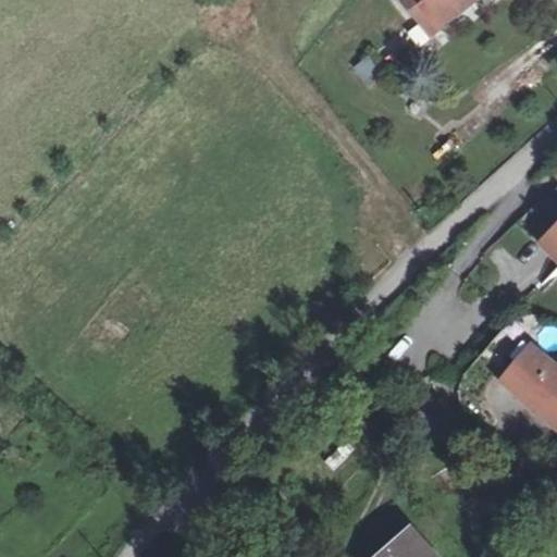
[(404,0),(429,34),(474,0),(404,0)]
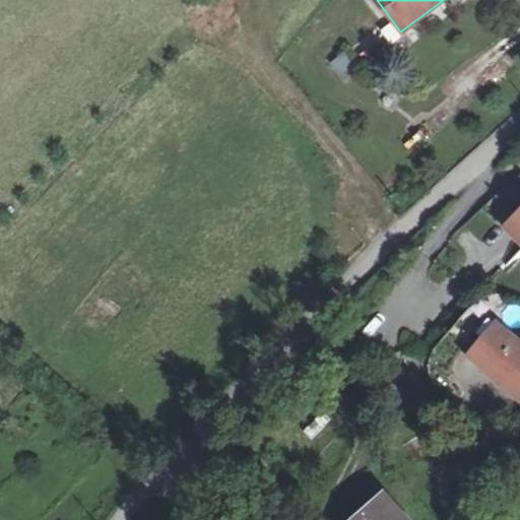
[(519,214),(508,226),(519,239),(519,214)]
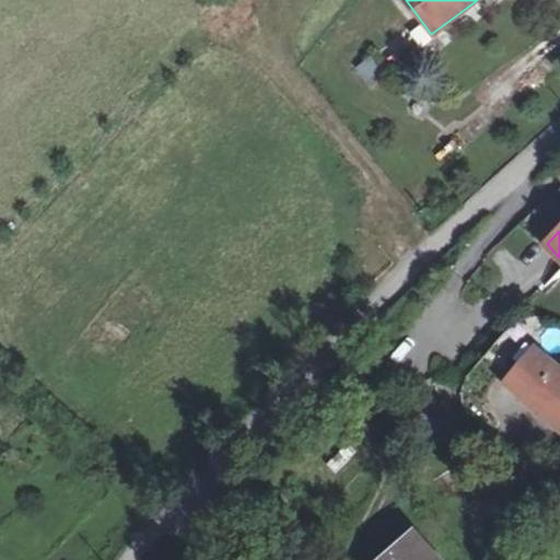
[(559,360),(539,341),(511,374),(528,388),(526,391),(552,413),(559,405),(559,360)]
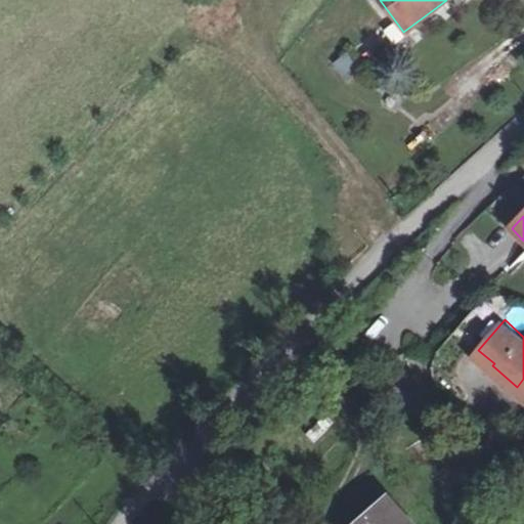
[(494,363),(478,350),(476,353),(491,366),(492,365),(494,363)]
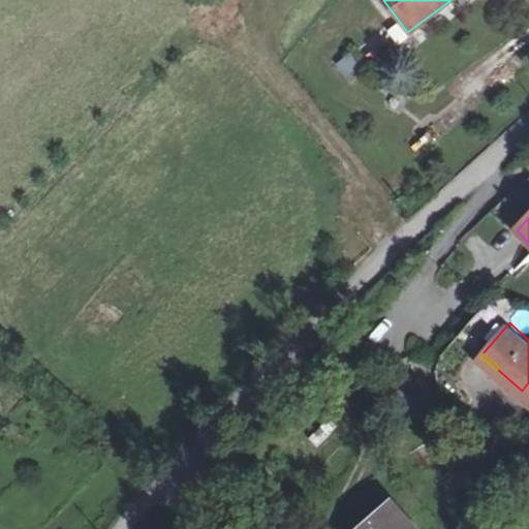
[(354,528),(419,528),(422,527),(390,495),(378,506),(354,528)]
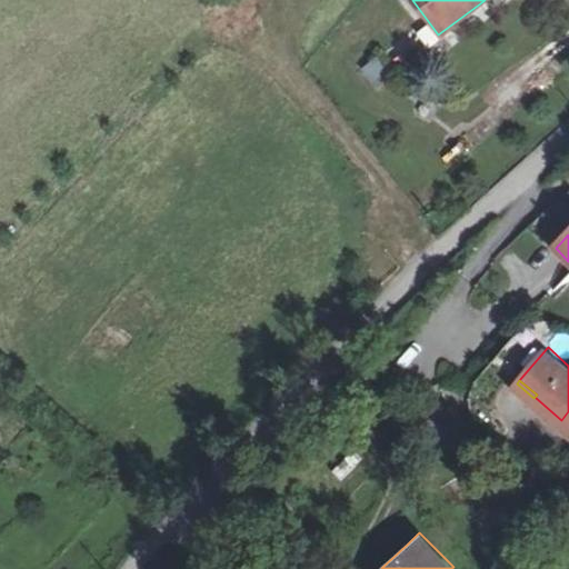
All buildings are outlined.
